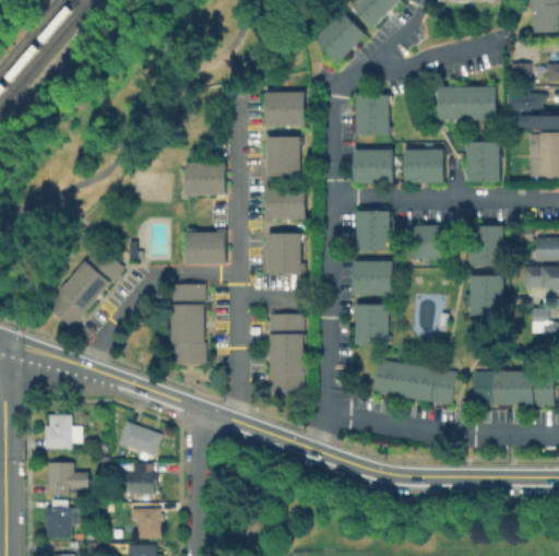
[(401,0),(352,0),(348,4),(372,28),(401,0)]
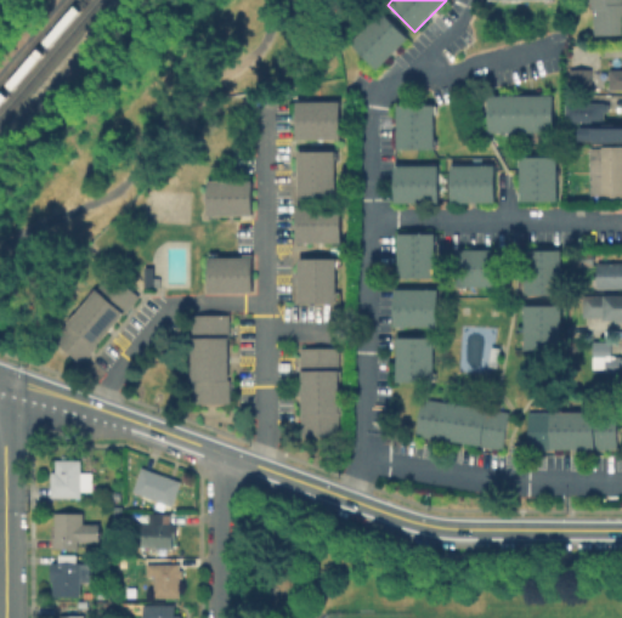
[(621,0),(592,0),(592,35),(621,35),(621,0)]
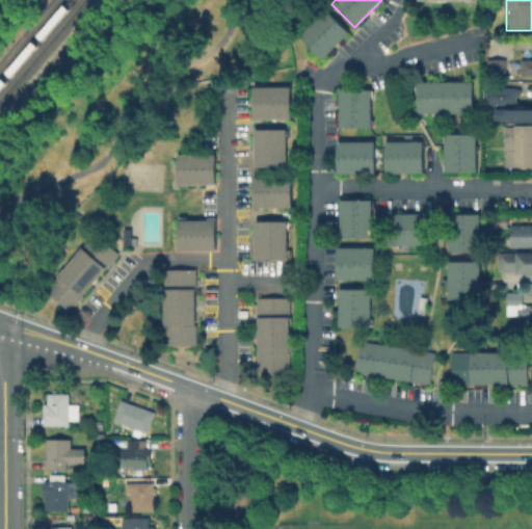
[(348,32),(325,9),(297,37),(320,60),(348,32)]
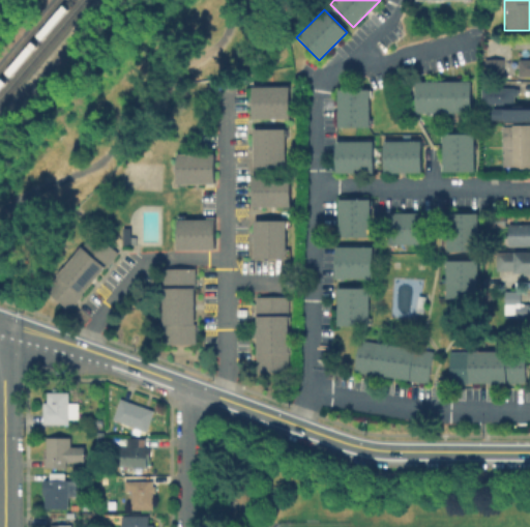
[(504,61),(505,80),(488,80),(488,61),(504,61)]
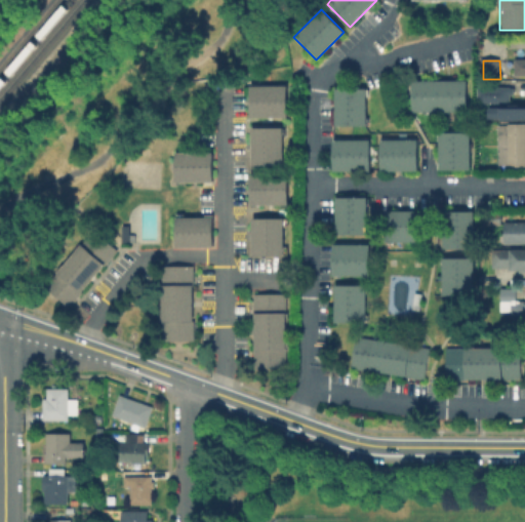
[(524,61),(524,77),(515,77),(515,61),(524,61)]
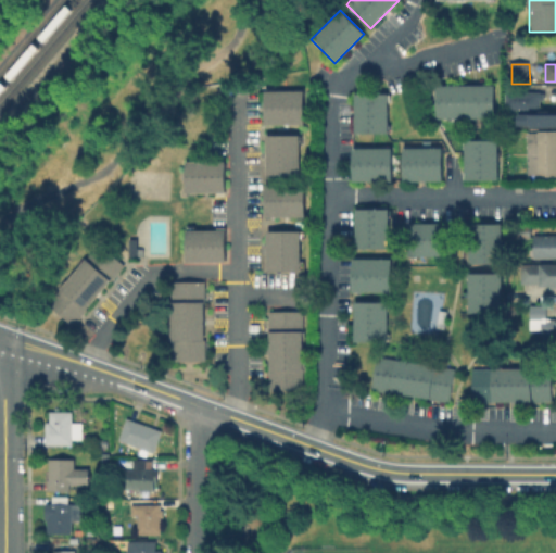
[(493,120),(493,85),(433,85),(433,120),(493,120)]
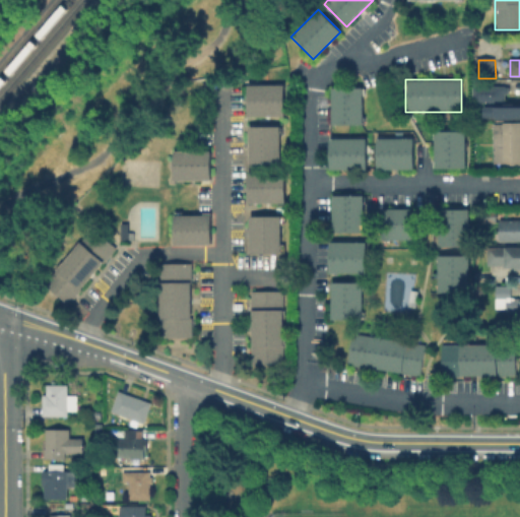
[(282,84),(245,84),(245,117),(282,117),(282,84)]
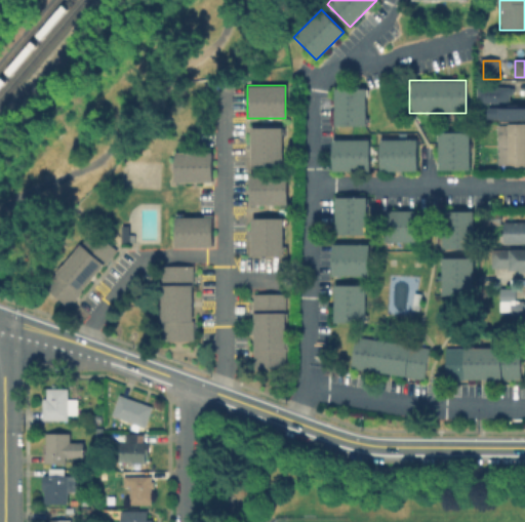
[(516,89),(515,96),(512,95),(511,106),(479,105),(479,87),(512,88),(512,89),(516,89)]
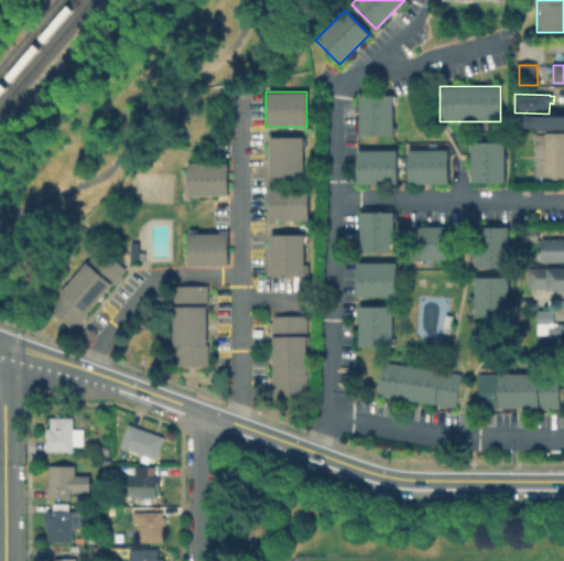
[(391,136),(391,95),(358,95),(358,136),(391,136)]
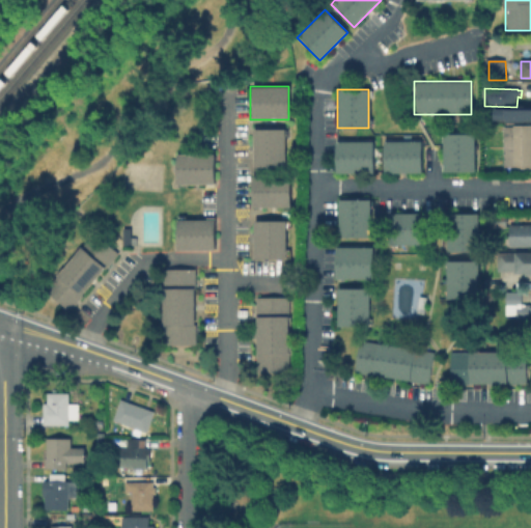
[(252,168),(283,168),(283,129),(252,129),(252,168)]
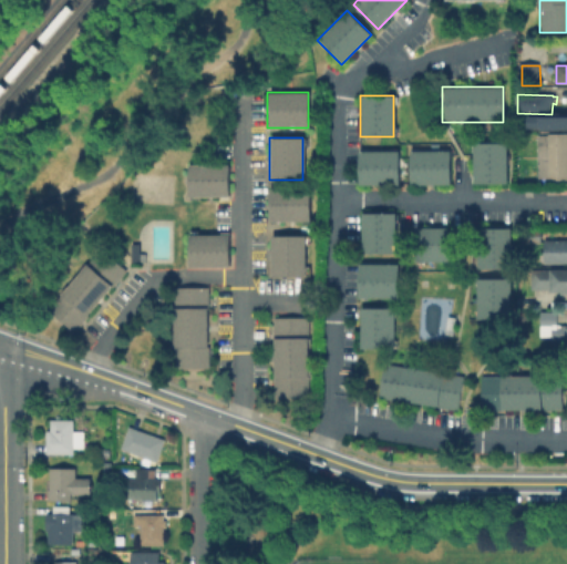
[(566,183),(543,183),(543,141),(566,141),(566,183)]
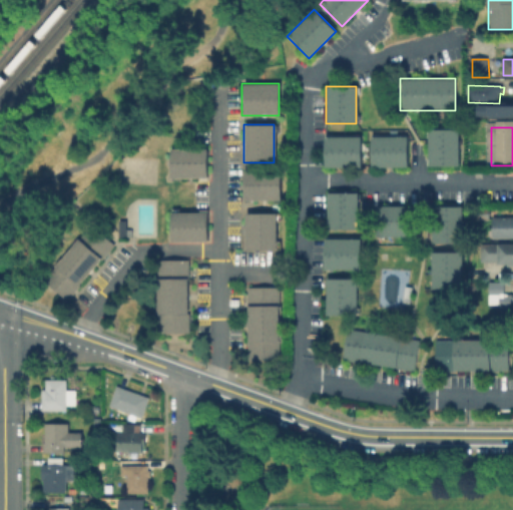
[(457,166),(457,129),(427,129),(427,166),(457,166)]
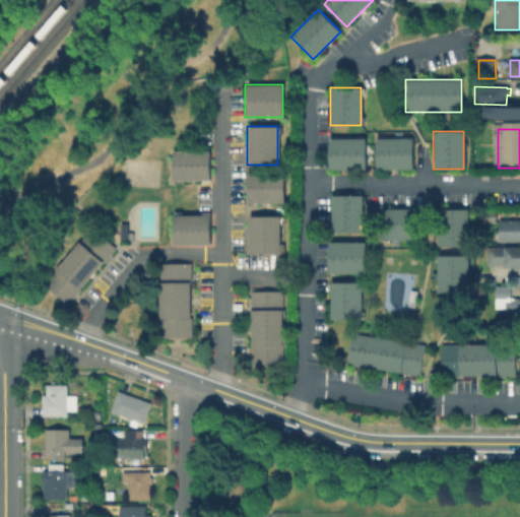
[(327,170),(364,170),(364,138),(327,138),(327,170)]
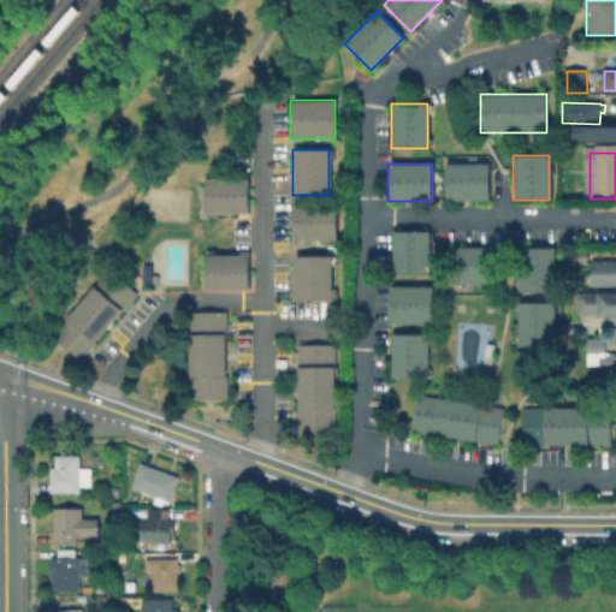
[(487,201),(487,164),(443,164),(443,201),(487,201)]
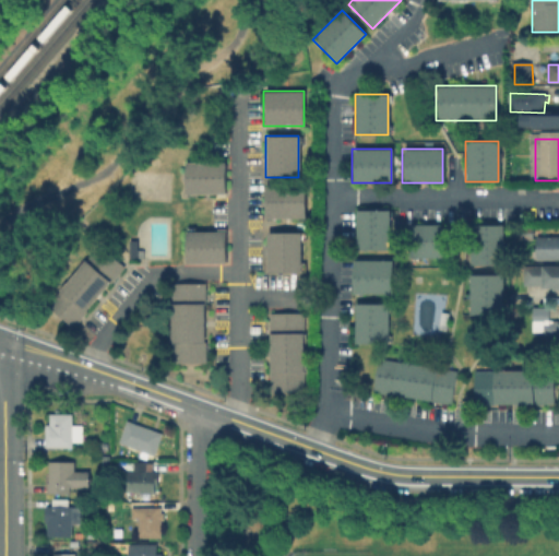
[(224,194),(224,163),(183,163),(183,194),(224,194)]
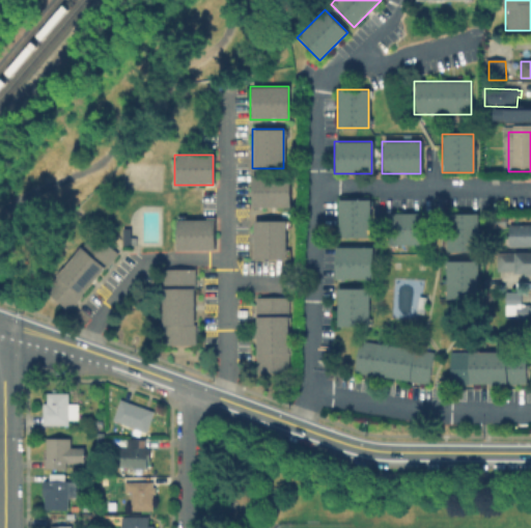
[(251,207),(288,207),(288,177),(251,177),(251,207)]
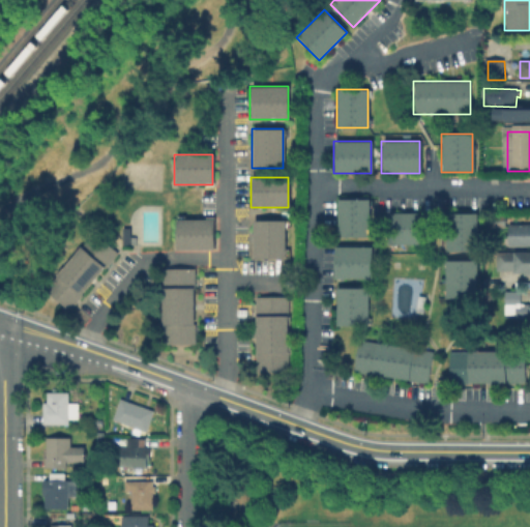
[(336,238),(369,238),(369,199),(336,199),(336,238)]
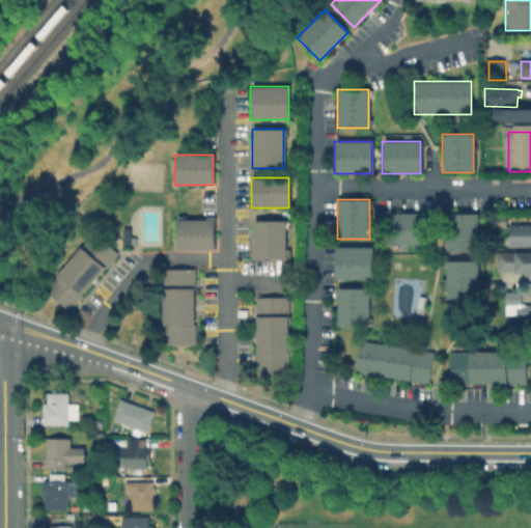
[(422,246),(422,213),(388,213),(388,246),(422,246)]
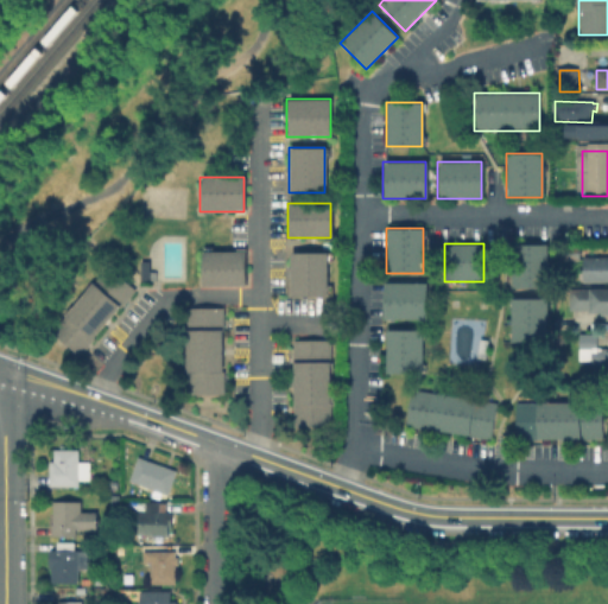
[(510,245),(510,290),(546,290),(546,245),(510,245)]
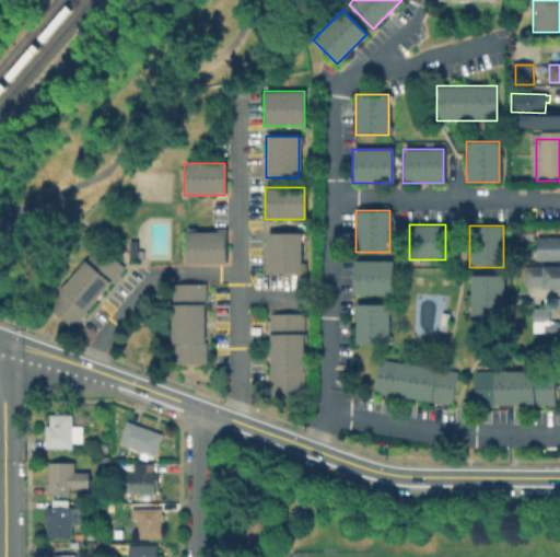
[(535,231),(536,241),(521,242),(521,231),(535,231)]
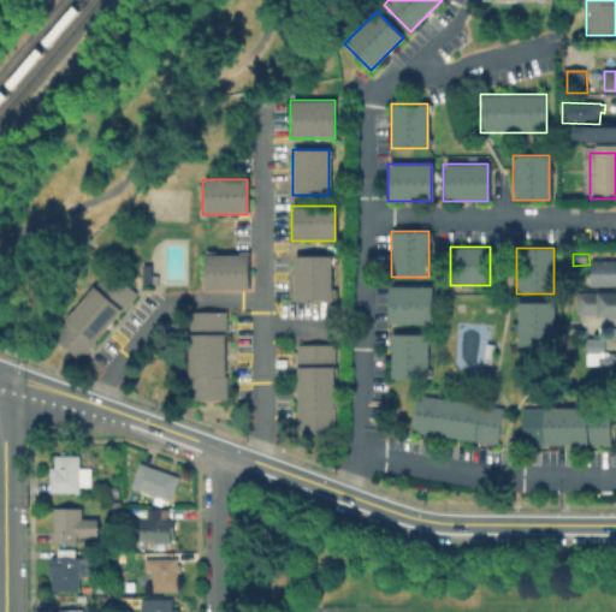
[(249,291),(249,255),(202,255),(202,291),(249,291)]
